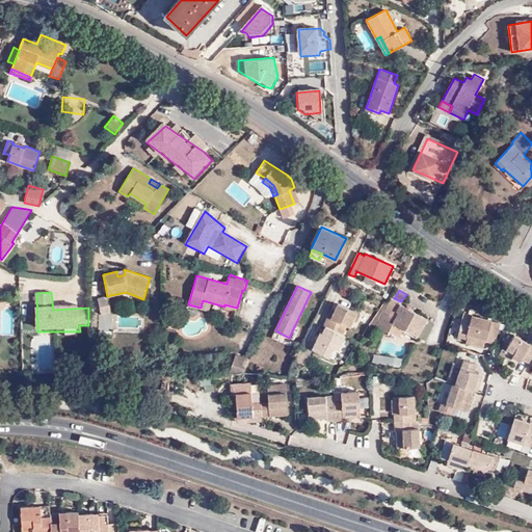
[(111,313),(107,296),(99,298),(102,315),(111,313)]
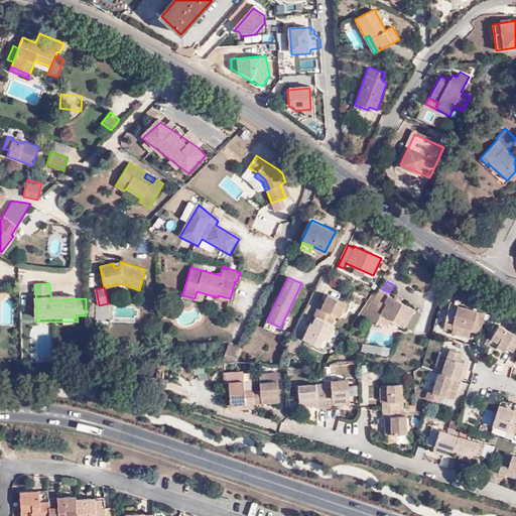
[(382,313),(406,327),(415,310),(379,290),(365,317),(376,324),(382,313)]
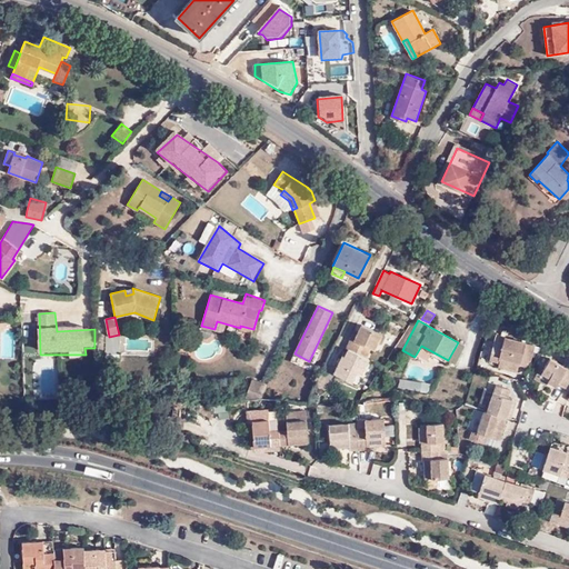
[(378,343),(382,335),(361,325),(358,331),(353,339),(350,338),(346,347),(348,348),(367,357),(371,348),(375,349),(378,343)]
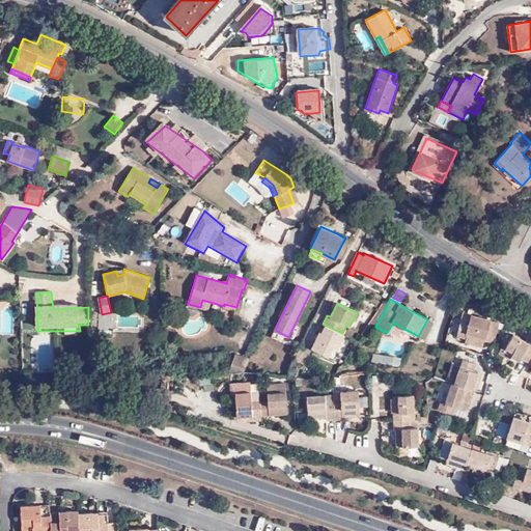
[(466,338),(484,343),(491,322),(491,318),(471,313),(469,322),(460,319),(456,336),(465,338),(466,338)]
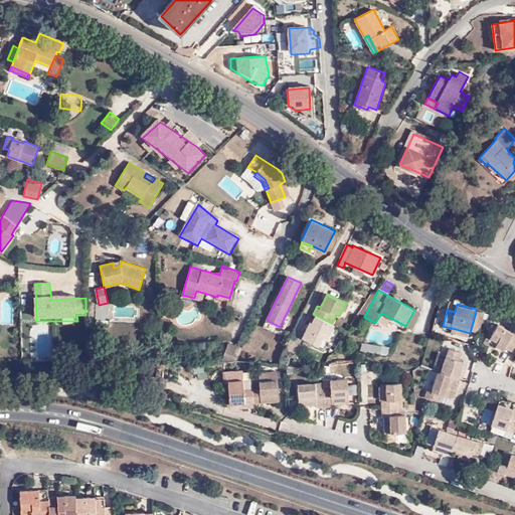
[(476,312),(470,333),(478,335),(484,314),(476,312)]
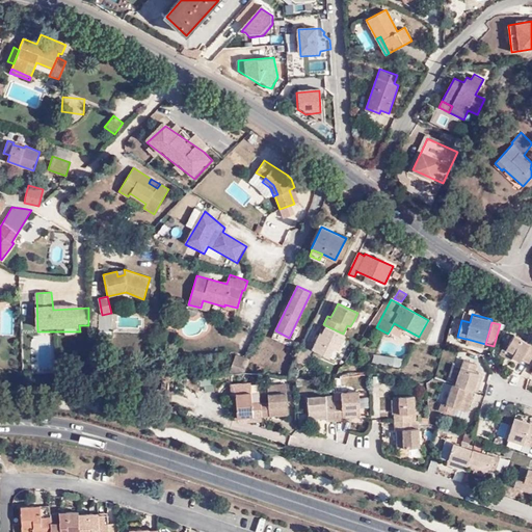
[(313,348),(312,349),(329,356),(334,347),(339,350),(345,335),(343,334),(325,325),(322,334),(319,331),(313,348)]
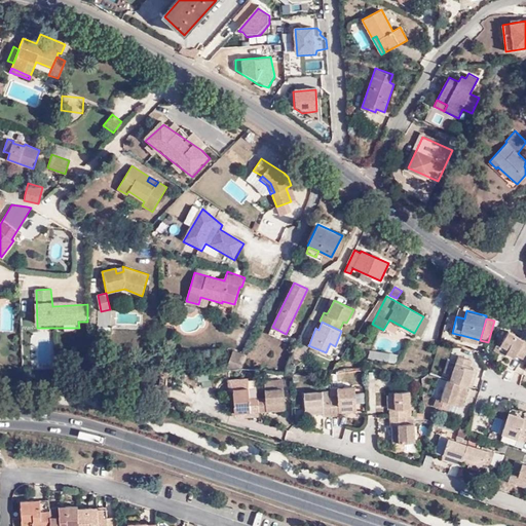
[(522,359),(525,351),(525,340),(509,331),(500,345),(497,343),(493,349),(504,355),(505,352),(514,358),(516,354),(522,359)]
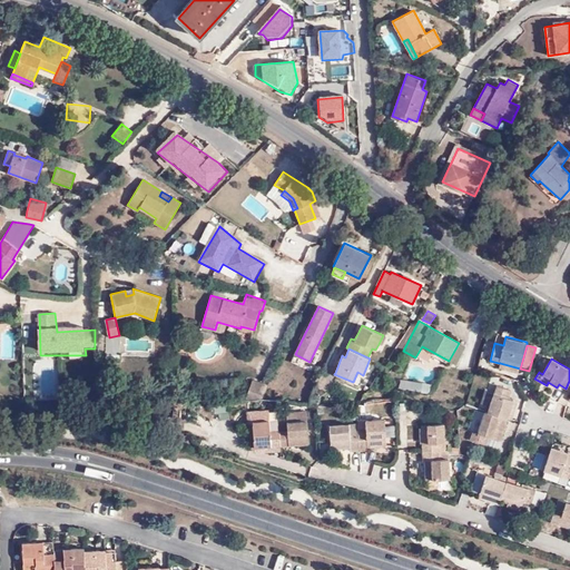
[(499,369),(519,373),(520,369),(500,363),(499,369)]
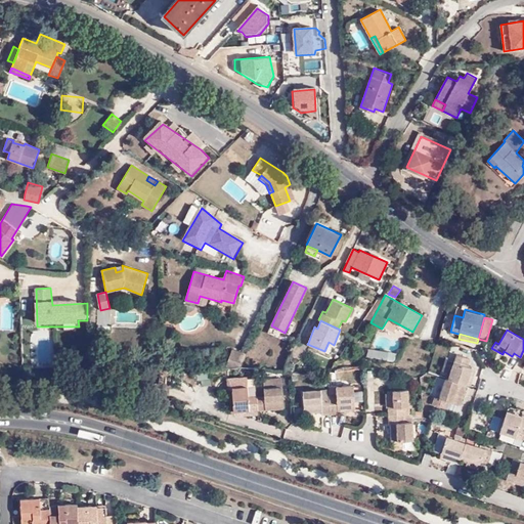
[(298,339),(290,355),(300,359),(307,344),(308,343),(298,339)]
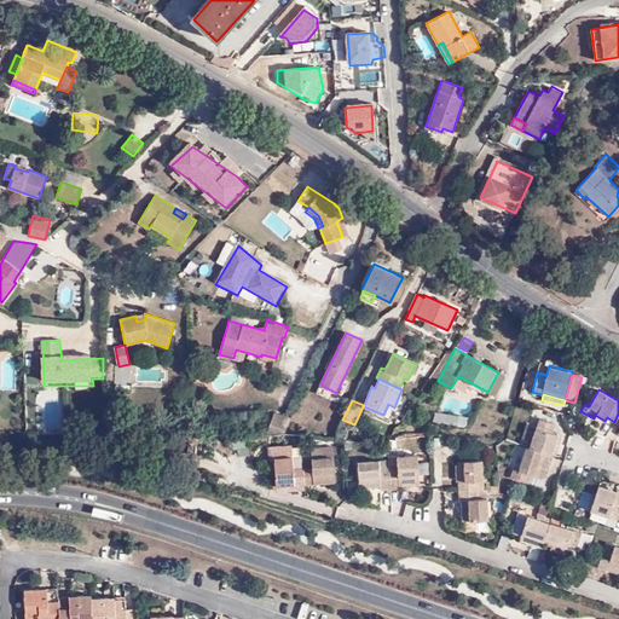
[(271,435),(281,435),(283,435),(289,417),(275,411),(266,437),(271,435)]
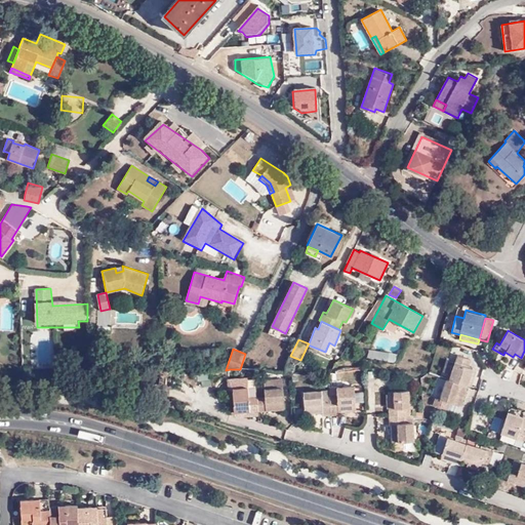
[(389,360),(390,353),(369,349),(368,355),(389,360)]
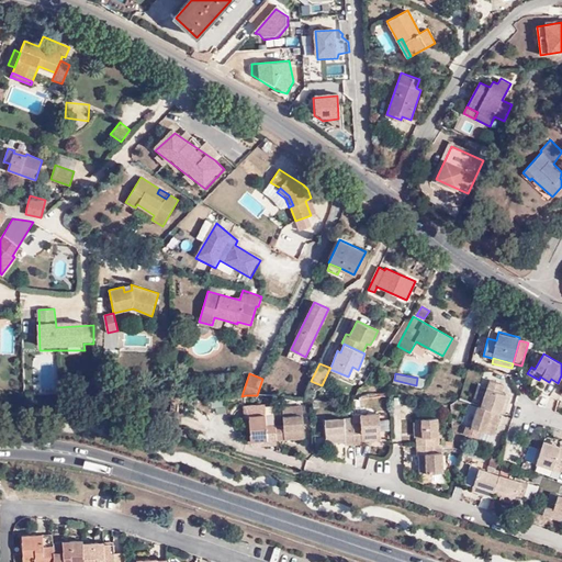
[(427,379),(417,378),(415,386),(425,388),(427,379)]
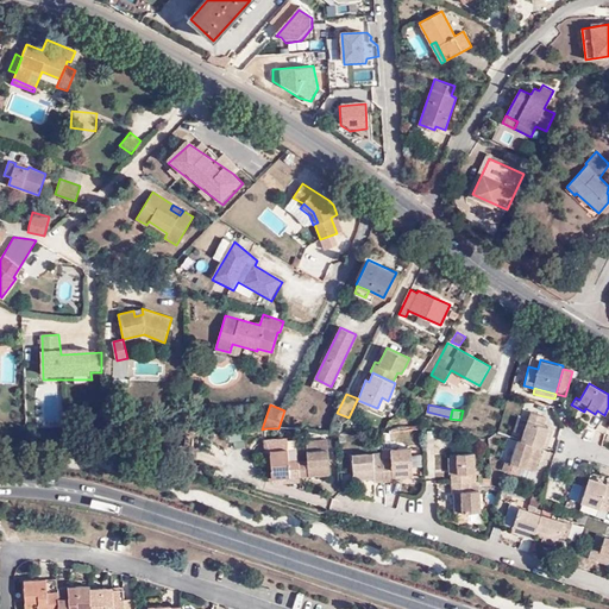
[(521,440),(542,447),(548,427),(544,425),(546,416),(531,412),(527,420),(523,434),(521,440)]
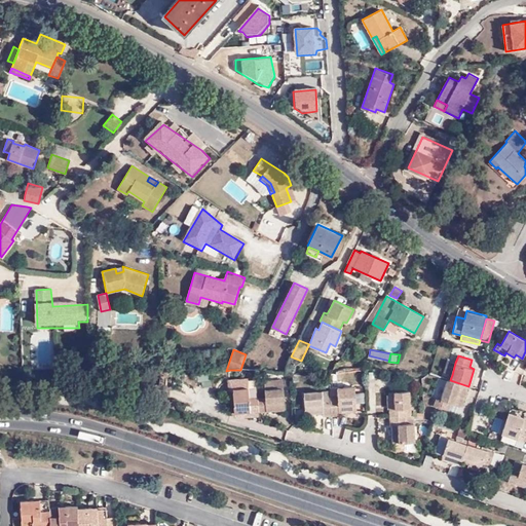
[(443,372),(452,375),(455,363),(447,360),(443,372)]
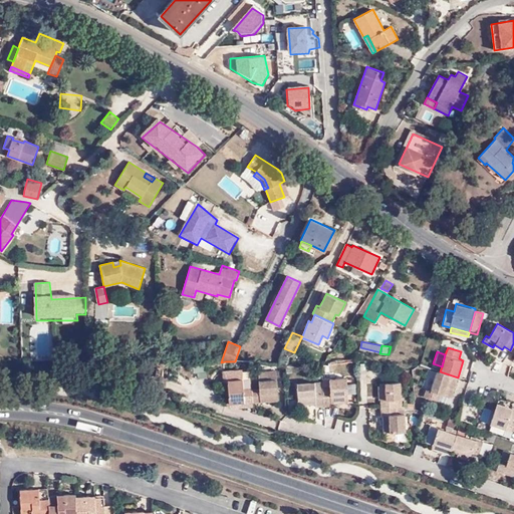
[(288,358),(282,356),(280,362),(285,364),(288,358)]
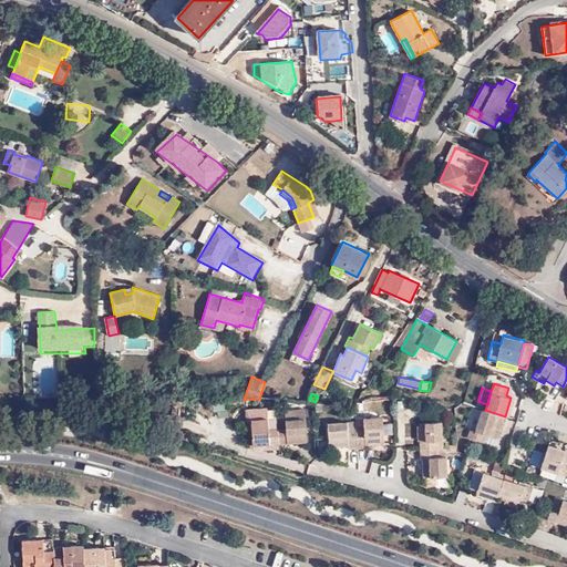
[(505,416),(509,418),(516,399),(511,398),(505,416)]
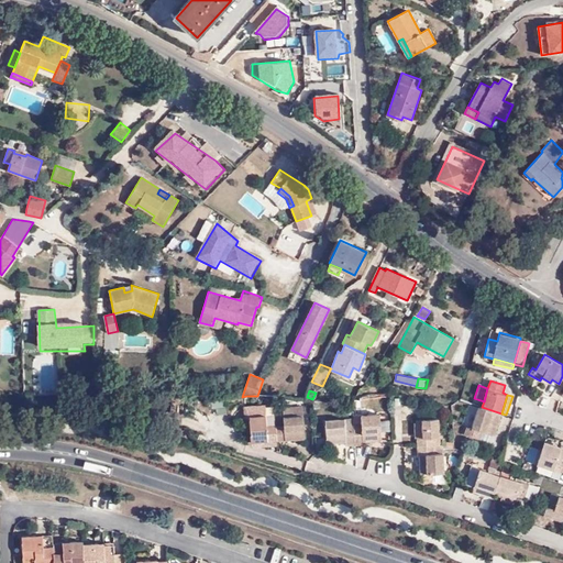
[(249,416),(266,415),(265,406),(244,407),(245,416),(249,416)]
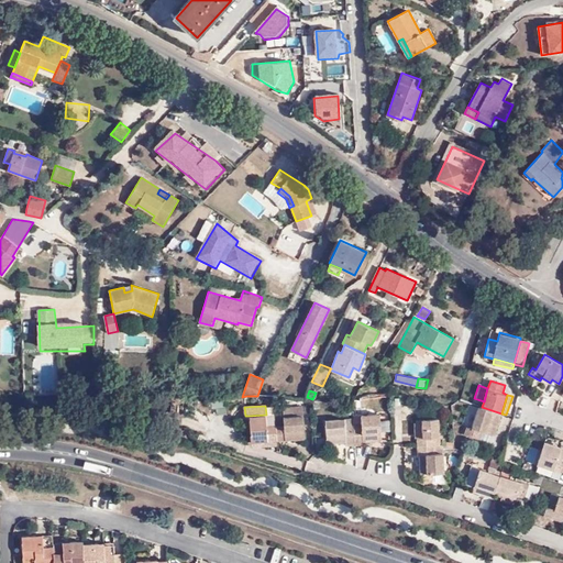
[(482,407),(478,406),(472,427),(466,426),(464,434),(481,439),(483,431),(494,435),(501,414),(482,407)]
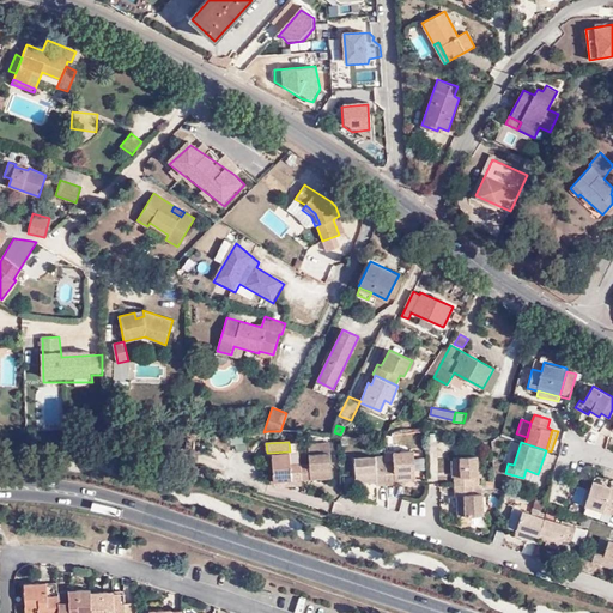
[(309,454),(331,453),(329,443),(308,444),(309,454)]
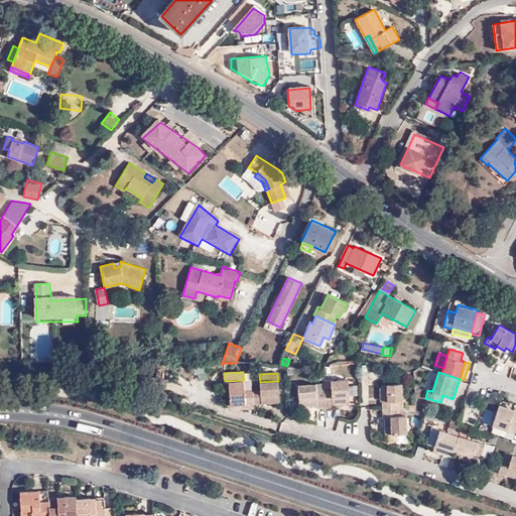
[(331,388),(324,389),(324,392),(325,408),(332,407),(332,405),(350,404),(349,379),(331,380),(331,388)]
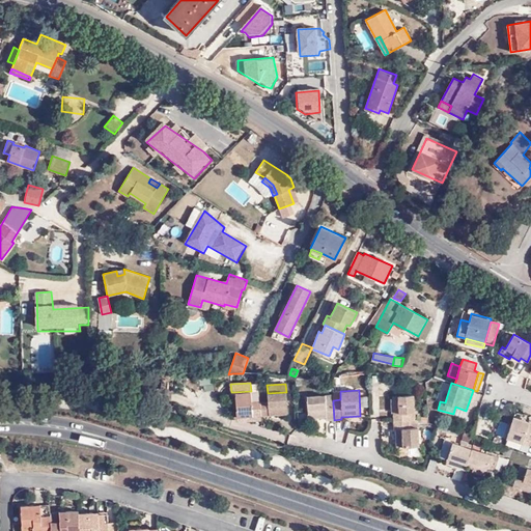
[(260,402),(260,400),(252,401),(251,391),(234,392),(236,417),(260,415),(260,402)]
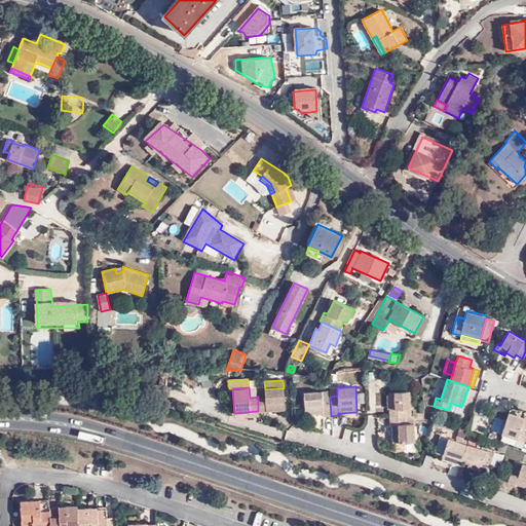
[(265,398),(258,399),(258,411),(259,412),(285,410),(284,388),(265,389),(265,398)]
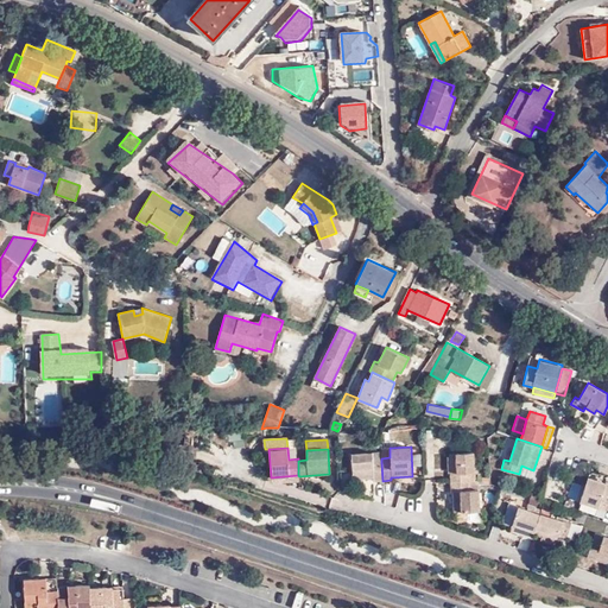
[(449,454),(450,482),(472,481),(472,472),(475,472),(474,451),(449,454)]
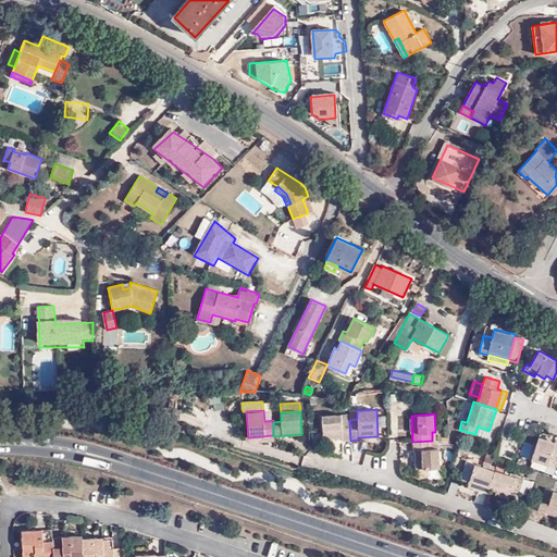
[(342,423),(341,415),(321,416),(323,440),(343,438),(343,441),(350,441),(349,423),(342,423)]
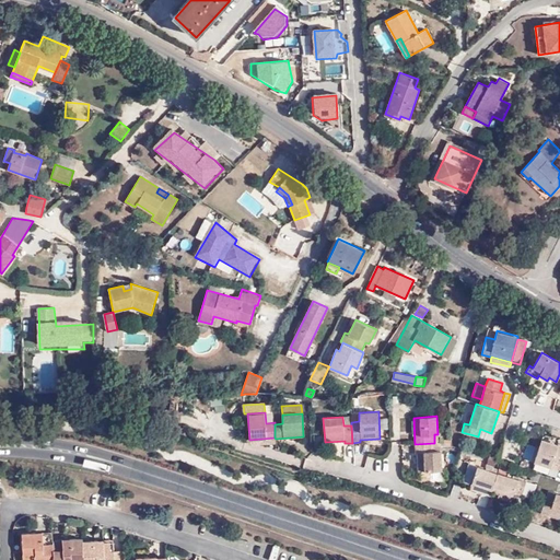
[(552,463),(559,464),(559,444),(541,439),(534,462),(551,467),(552,463)]
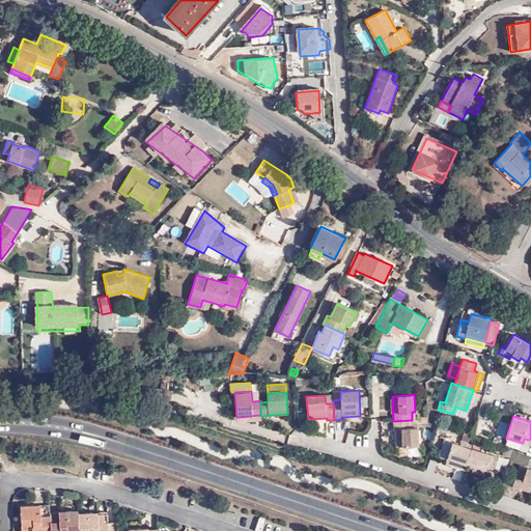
[(412,420),(393,421),(394,428),(395,428),(396,447),(419,446),(418,427),(417,427),(417,420),(415,420),(412,420)]
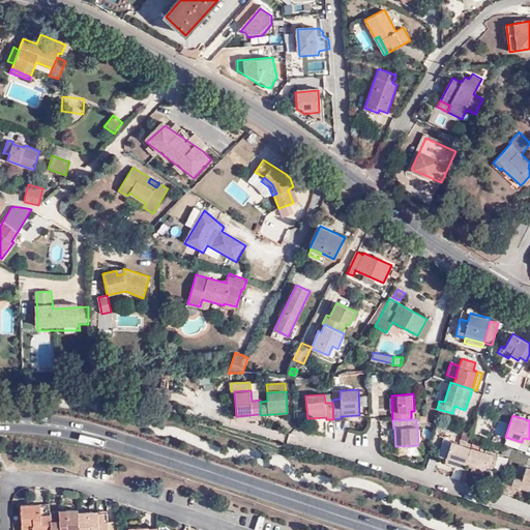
[(444,463),(464,469),(465,464),(471,447),(451,441),(444,463)]
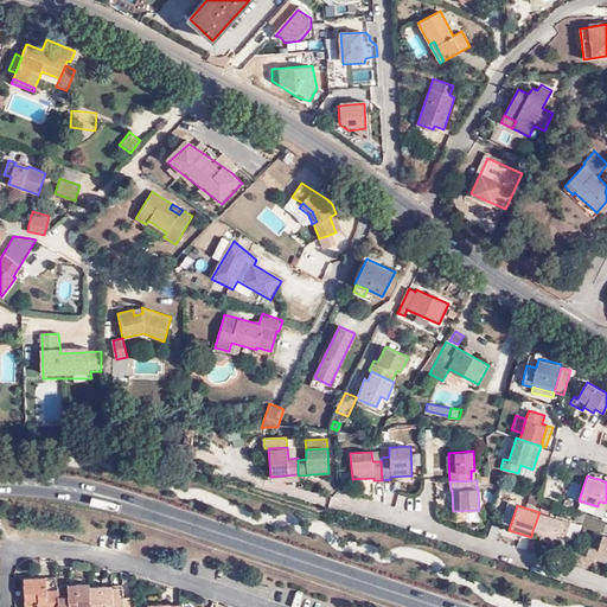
[(570,523),(540,512),(532,531),(540,532),(556,538),(564,541),(570,523)]
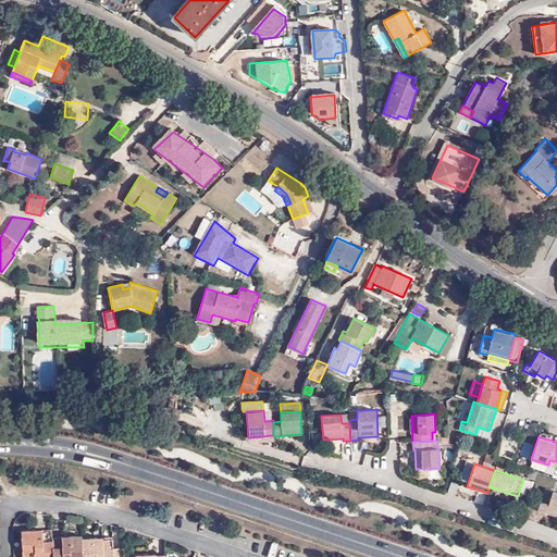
[(556,512),(556,491),(545,487),(537,510),(545,512),(547,509),(556,512)]
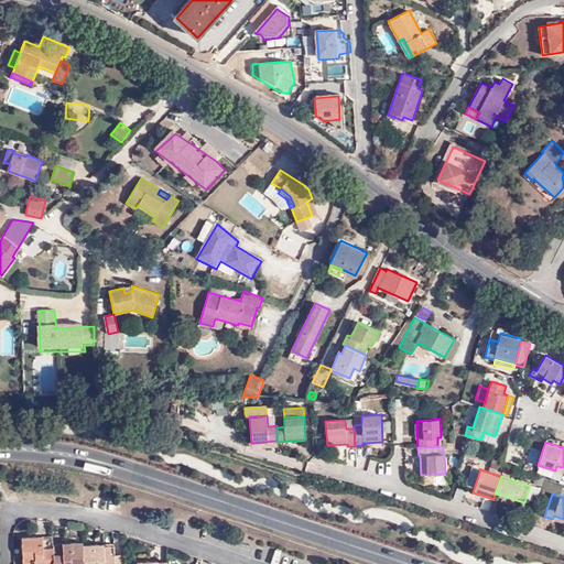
[(514,506),(517,500),(501,495),(499,501),(514,506)]
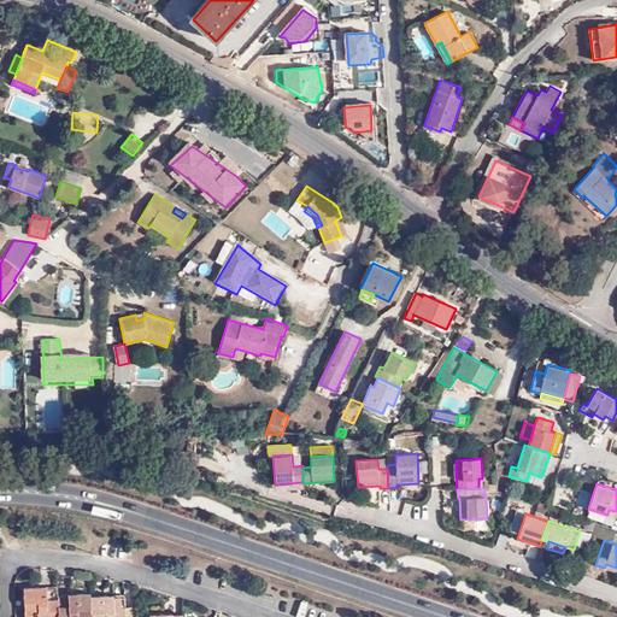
[(58,616),(58,598),(58,592),(47,592),(47,589),(47,587),(25,588),(27,615),(39,615),(39,616),(58,616)]
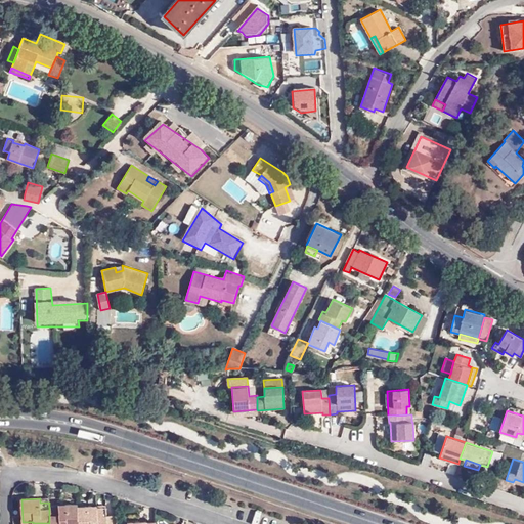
[(49,508),(49,523),(78,523),(78,507),(78,504),(58,505),(58,508),(49,508)]
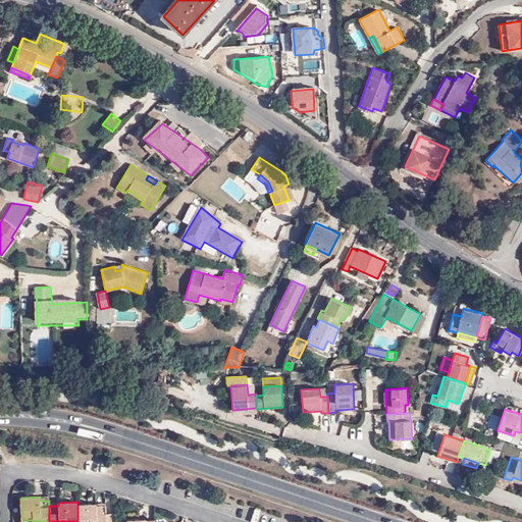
[(77,505),(77,521),(106,521),(106,514),(106,506),(96,507),(96,504),(77,505)]
